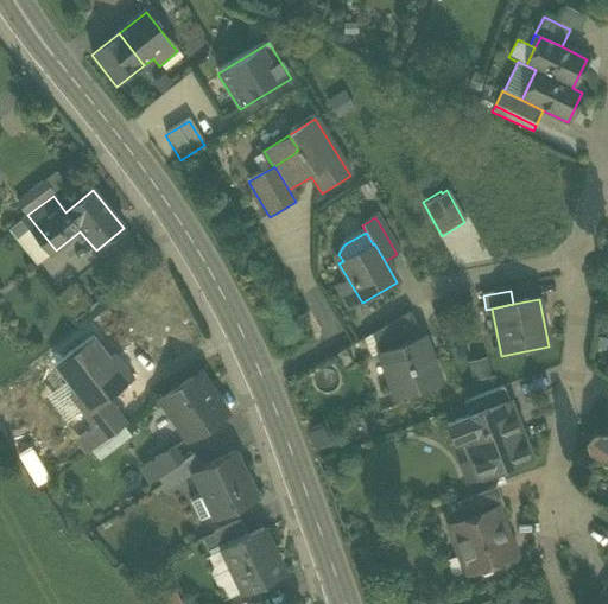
[(372,336),(379,355),(423,337),(410,315),(372,336)]
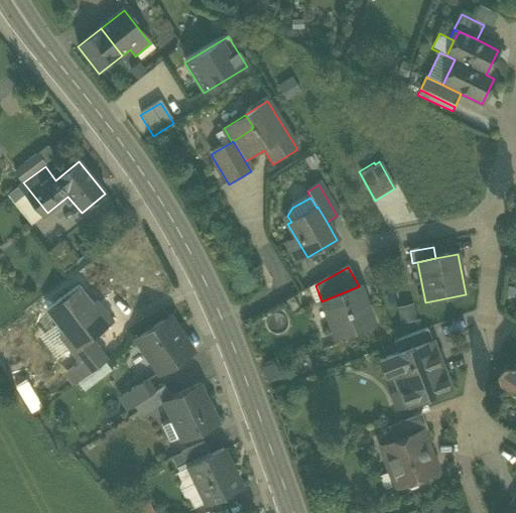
[(321,301),(336,339),(373,325),(359,286),(321,301)]
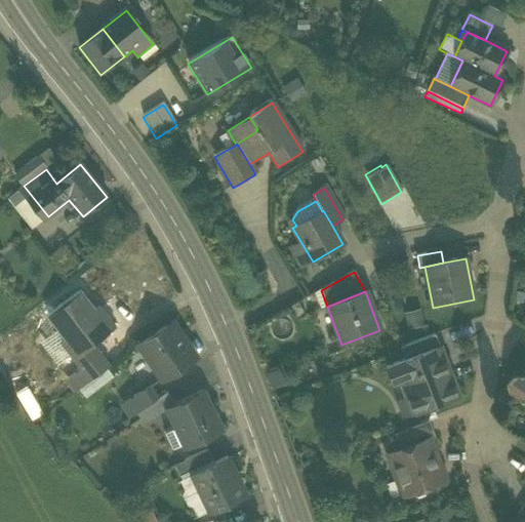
[(68,355),(73,361),(92,347),(115,329),(99,308),(94,312),(79,292),(47,317),(64,338),(58,343),(69,355),(68,355)]
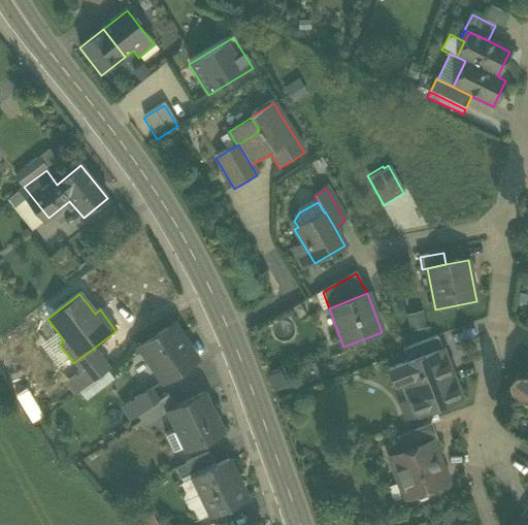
[(139,348),(163,383),(196,361),(173,326),(139,348)]
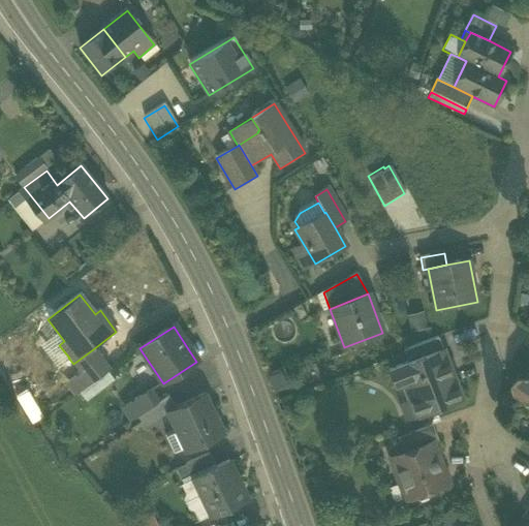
[(402,352),(406,365),(442,350),(438,339),(405,351),(402,352)]
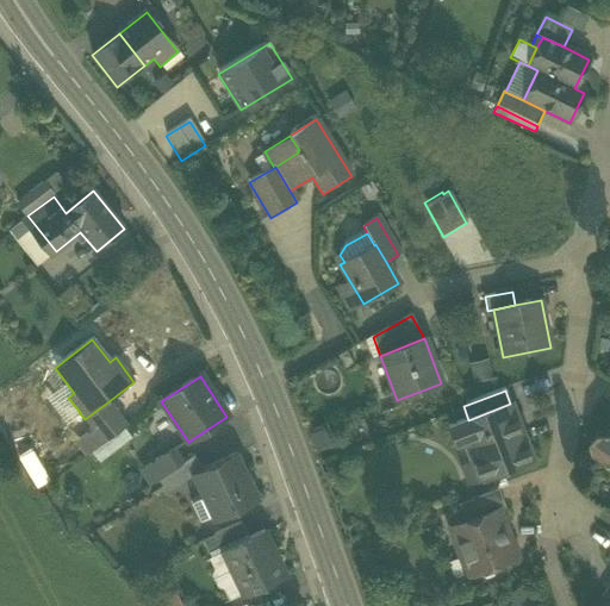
[(85,419),(93,431),(116,413),(107,403),(85,419)]
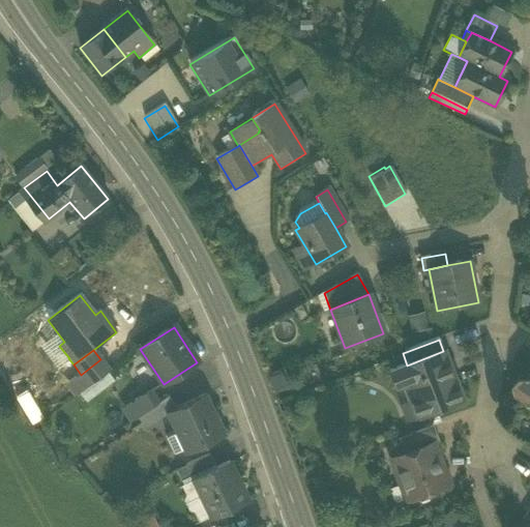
[(404,384),(411,404),(416,402),(421,416),(463,402),(458,387),(459,386),(453,375),(452,376),(443,351),(407,366),(389,372),(395,387),(404,384)]
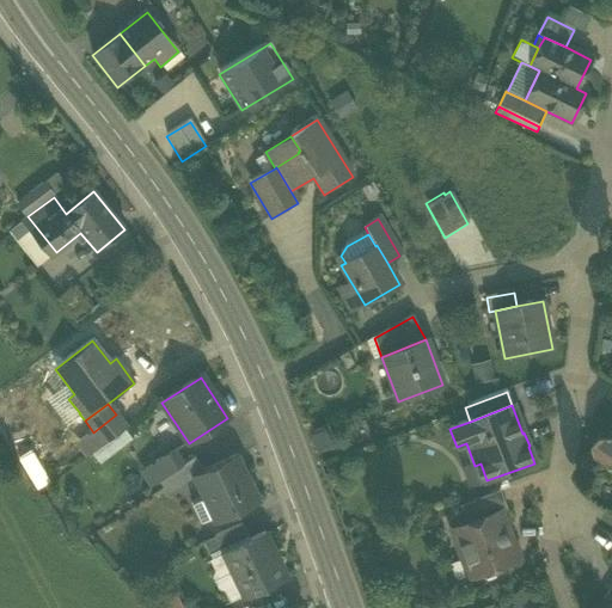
[(127,428),(116,415),(93,433),(80,442),(91,455),(127,428)]
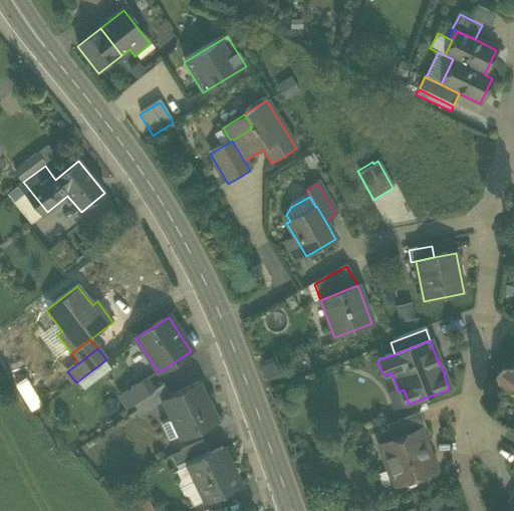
[(513,390),(513,360),(511,365),(501,367),(496,375),(498,386),(507,392),(513,390)]
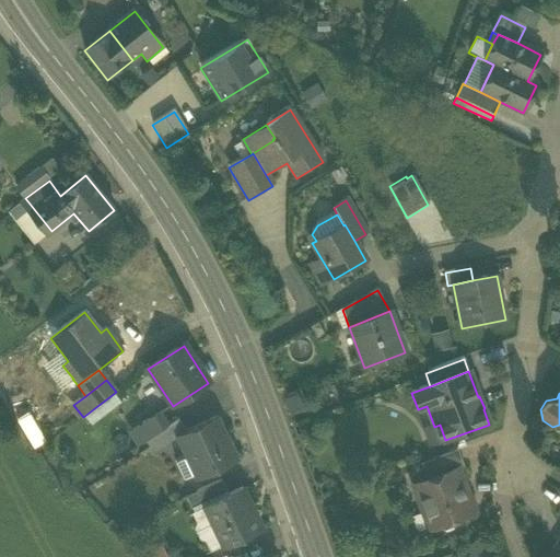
[(142,445),(146,442),(167,428),(159,415),(132,432),(142,445)]
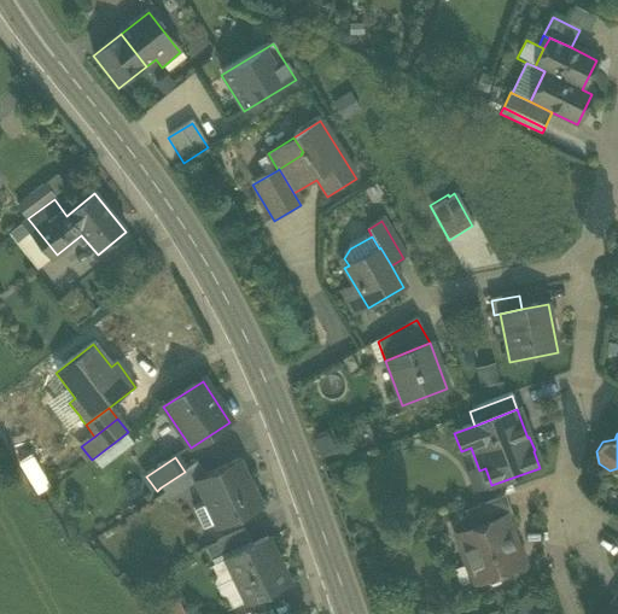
[(196,484),(207,506),(193,512),(203,530),(215,524),(217,527),(261,507),(239,462),(207,478),(196,483),(196,484)]
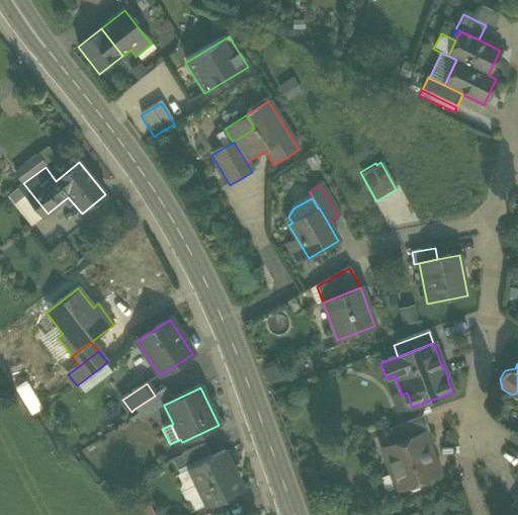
[(165,390),(155,396),(135,409),(142,420),(162,407),(164,406),(164,405),(173,401),(165,390)]
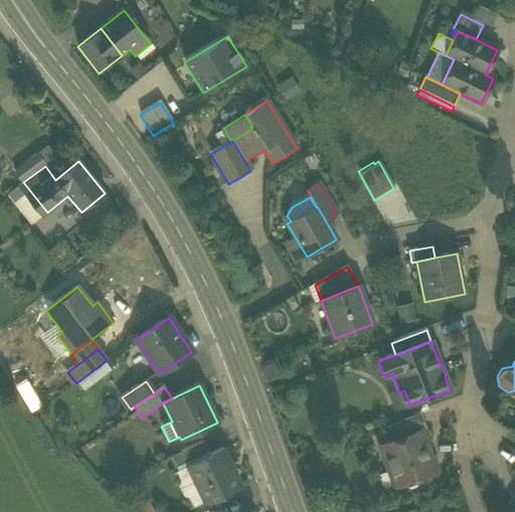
[(405,406),(409,404),(404,390),(399,392),(405,406)]
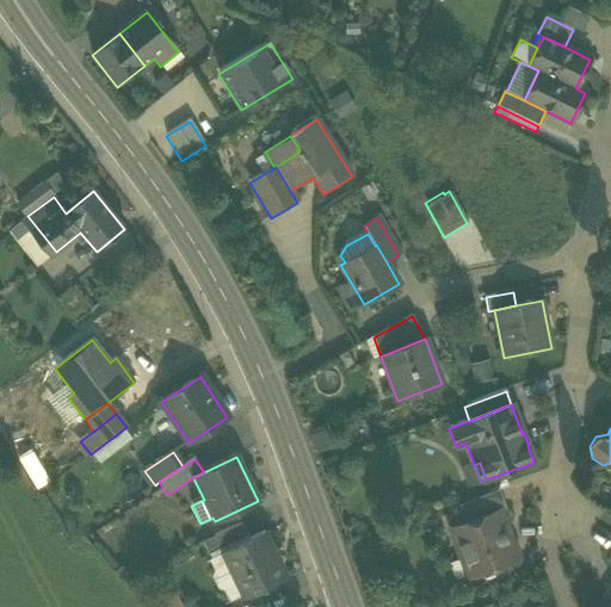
[(458,506),(466,524),(497,512),(497,513),(506,509),(499,491),(458,506)]
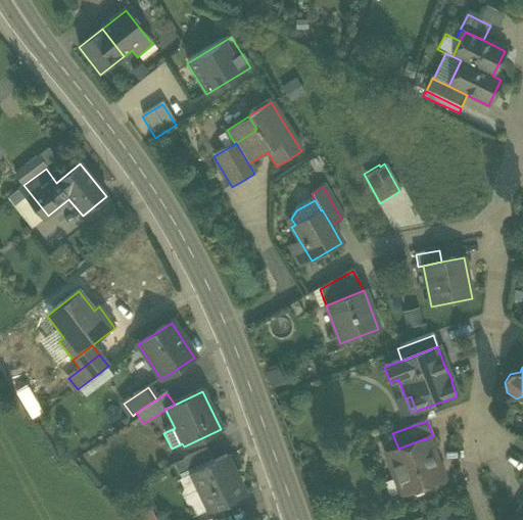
[(410,494),(416,497),(423,494),(425,488),(425,487),(441,481),(425,439),(425,438),(398,448),(387,454),(396,479),(400,477),(406,491),(402,492),(402,495),(409,492),(410,494)]
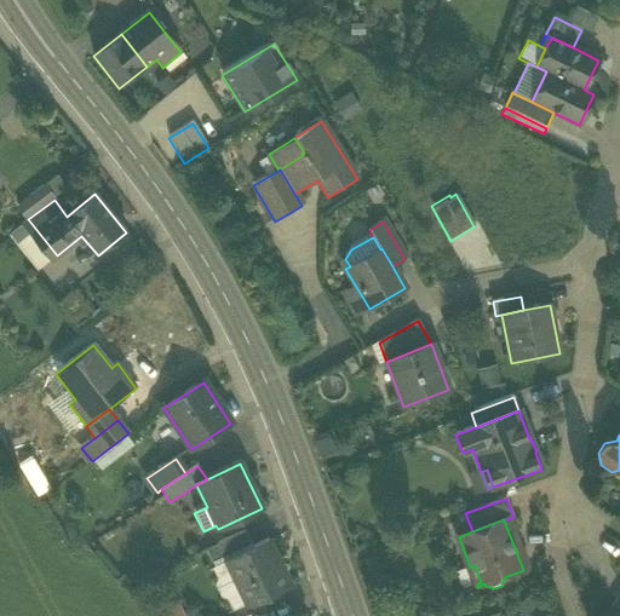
[(206,552),(212,564),(252,546),(246,533),(206,552)]
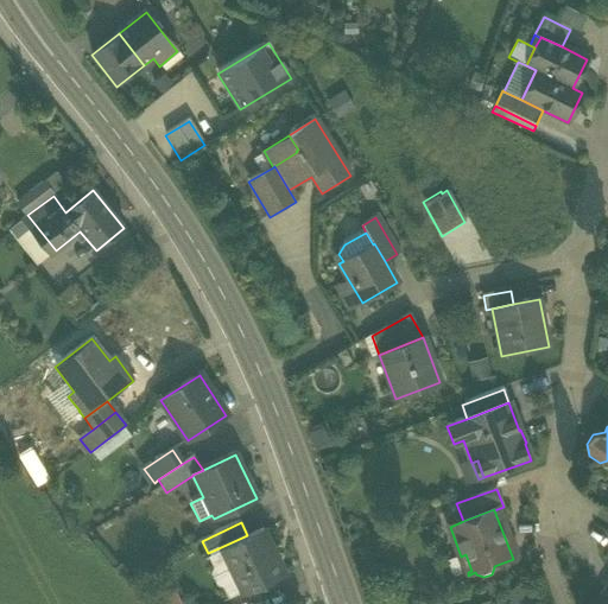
[(222,551),(242,593),(242,595),(284,576),(263,532),(222,551)]
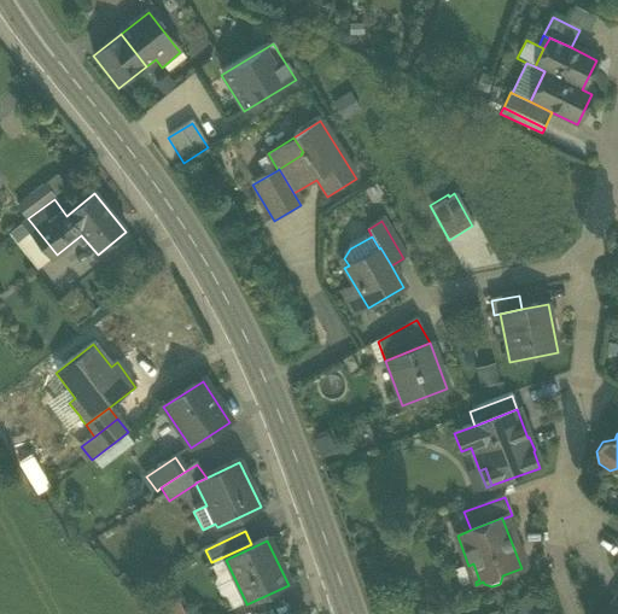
[(233,608),(246,603),(226,560),(214,566),(219,578),(216,583),(222,596),(228,597),(233,608)]
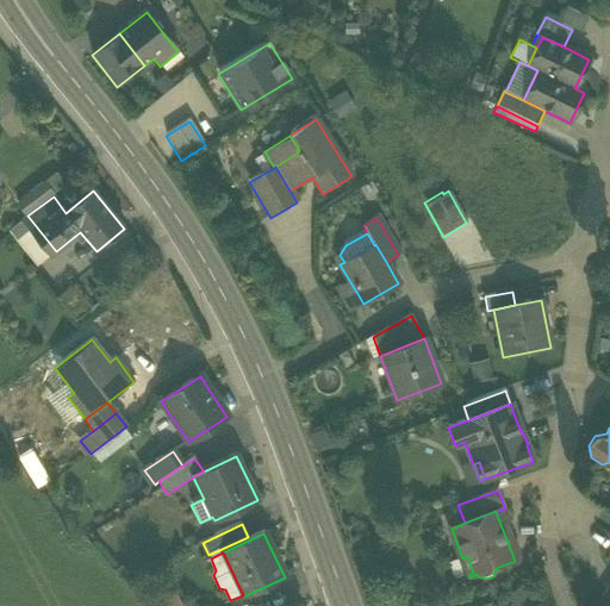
[(462,558),(470,574),(473,573),(467,556),(462,558)]
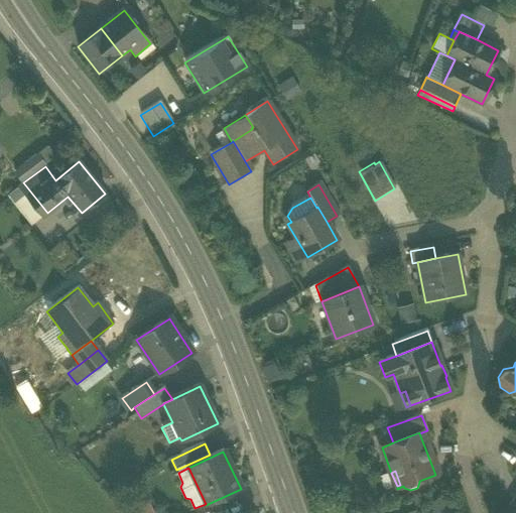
[(515,512),(515,498),(506,512),(515,512)]
